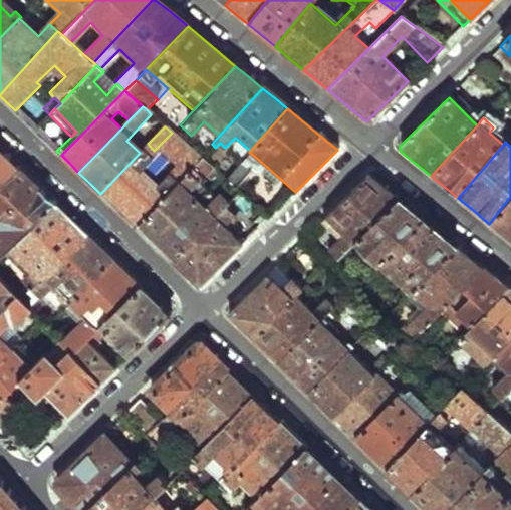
[(118,211),(136,228),(200,158),(192,151),(174,169),(165,178),(146,160),(154,151),(148,144),(140,153),(100,194),(118,211)]
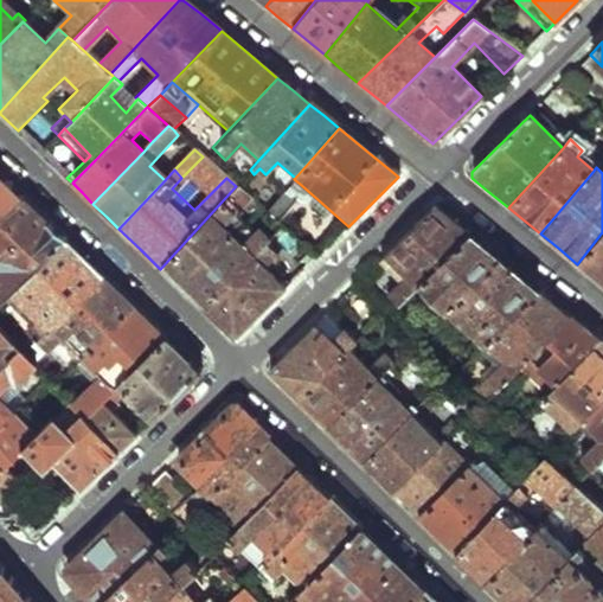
[(172,189),(194,210),(205,199),(181,178),(172,189)]
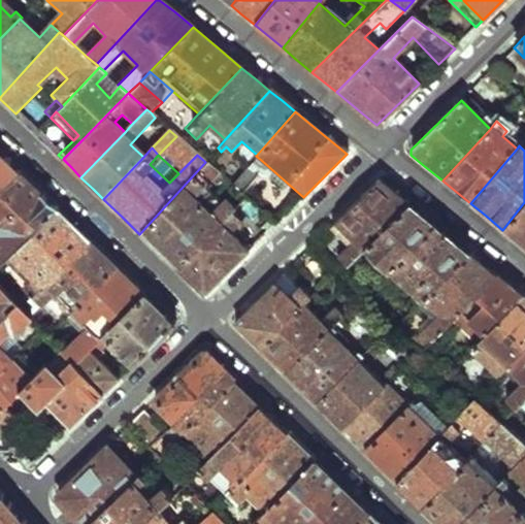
[(0,196),(22,176),(0,156),(0,196)]
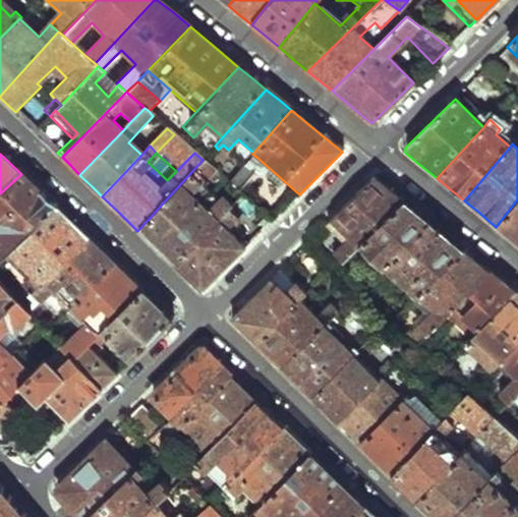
[(243,164),(247,167),(257,158),(252,154),(243,164)]
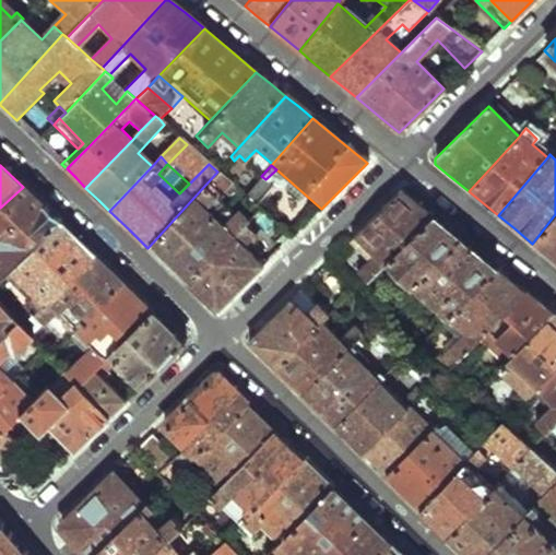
[(169,269),(187,286),(245,226),(248,222),(243,217),(237,211),(221,228),(206,214),(233,185),(217,172),(148,248),(169,269)]
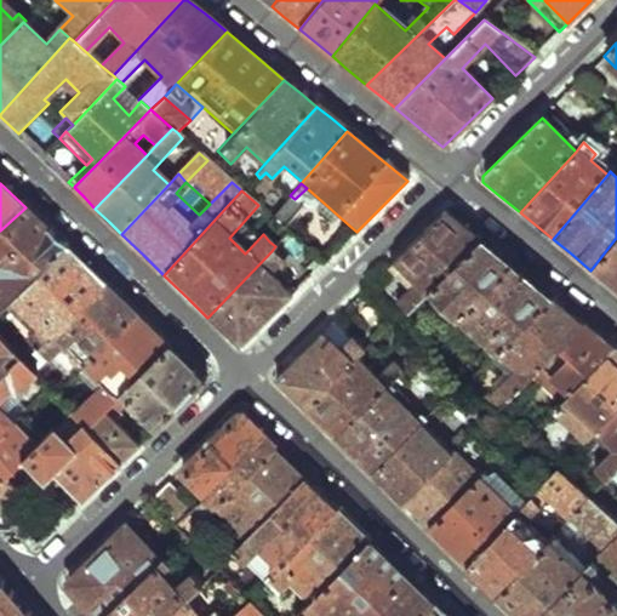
[(269,216),(280,226),(301,204),(295,199),(290,195),(269,216)]
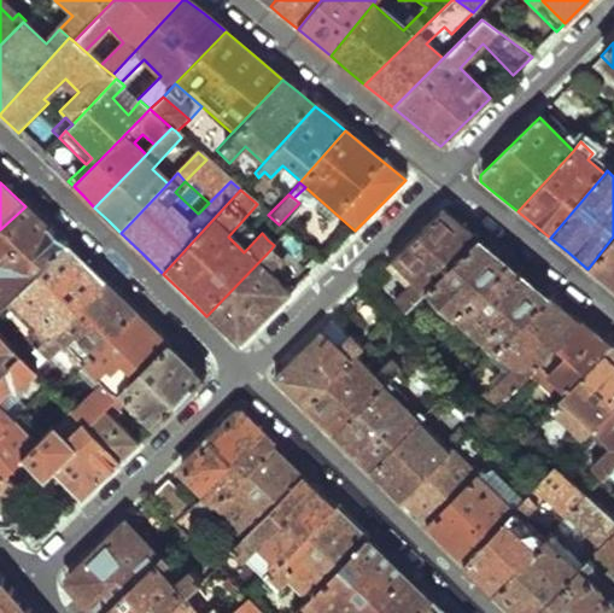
[(0,316),(9,309),(70,250),(47,227),(25,206),(0,229),(0,316)]
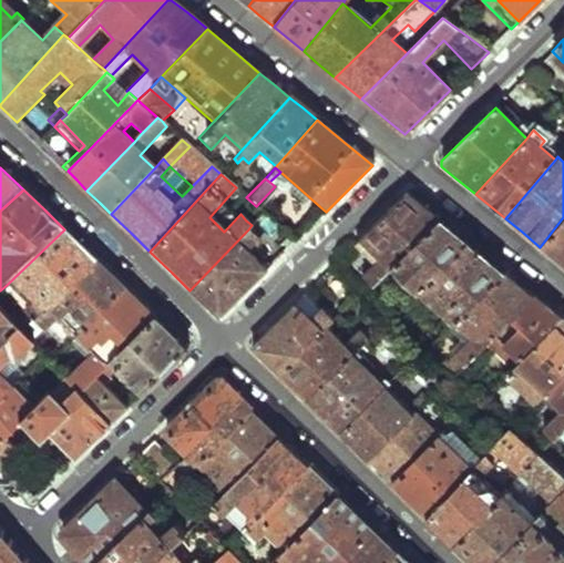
[(365,251),(379,263),(373,267),(362,278),(373,287),(389,272),(439,221),(422,207),(407,195),(352,248),(359,255),(365,251)]
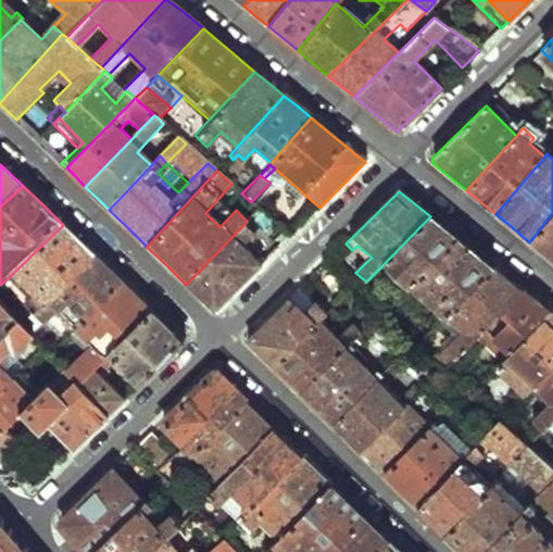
[(241,216),(247,221),(258,210),(253,204),(241,216)]
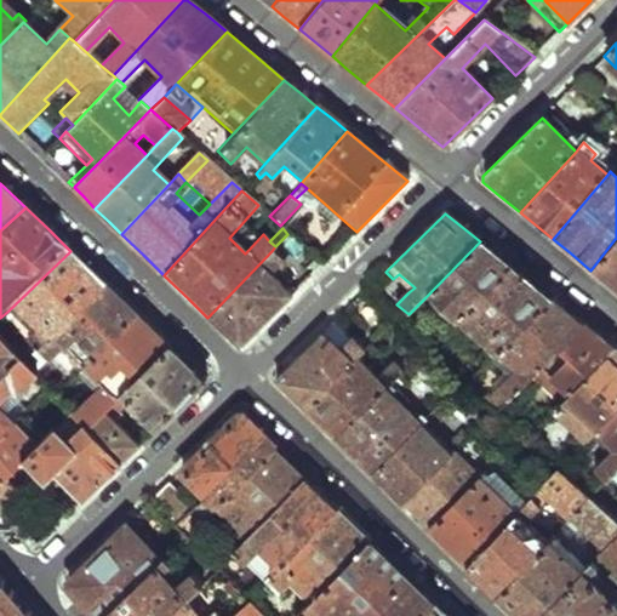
[(610,285),(616,291),(616,238),(590,271),(610,285)]
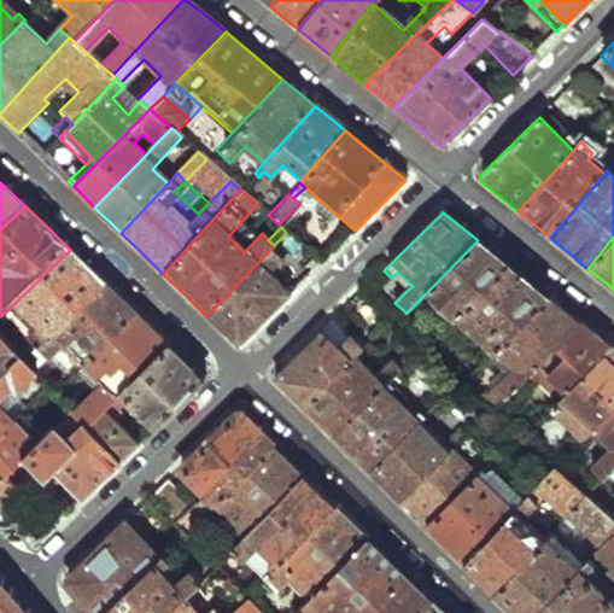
[(456,317),(489,346),(483,352),(490,358),(493,354),(549,299),(509,267),(478,240),(424,296),(451,321),(456,317)]
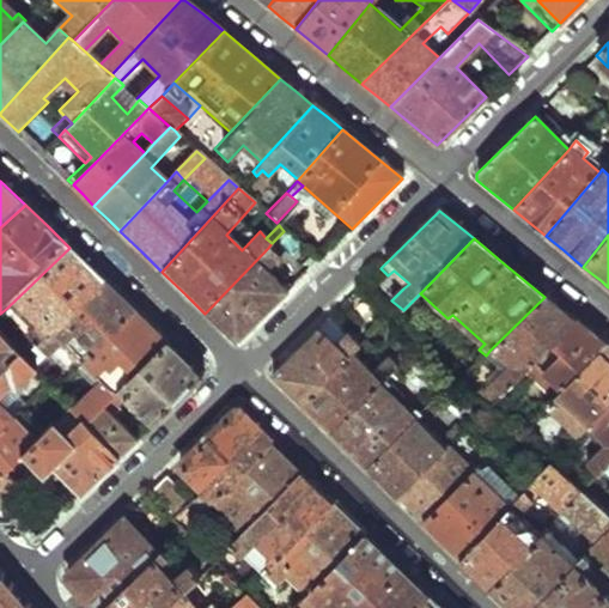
[(18,308),(38,329),(29,339),(40,351),(107,285),(86,265),(69,248),(8,306),(12,312),(18,308)]
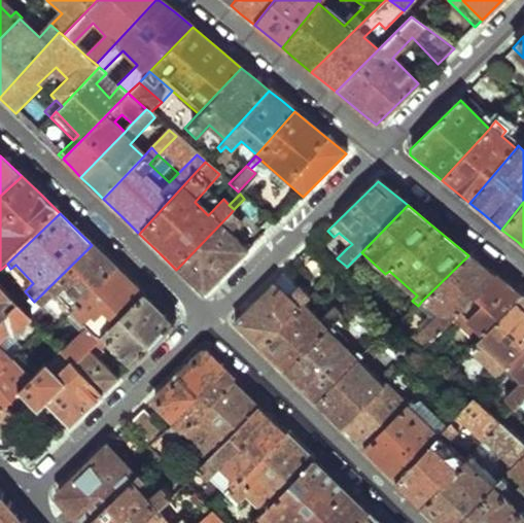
[(190,283),(203,295),(247,252),(243,248),(229,234),(240,222),(231,213),(176,270),(190,283)]
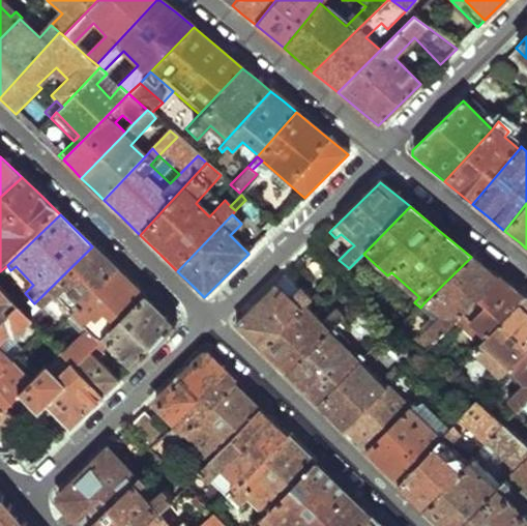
[(335,238),(349,250),(354,245),(341,234),(335,238)]
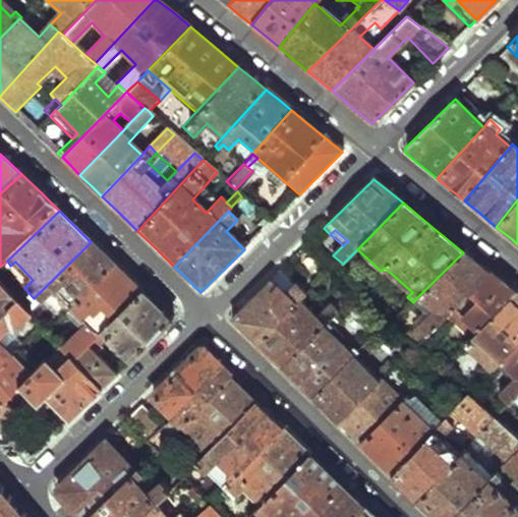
[(240,245),(244,249),(248,244),(244,240),(240,245)]
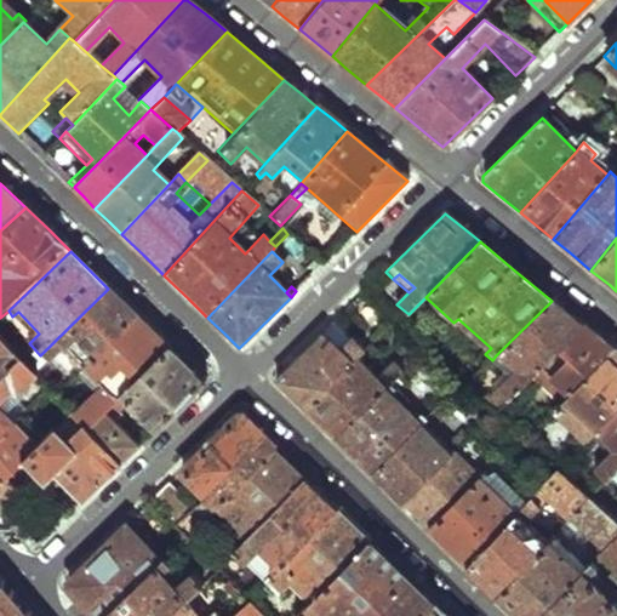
[(67,352),(75,361),(86,372),(141,320),(125,306),(108,289),(40,355),(51,366),(67,352)]
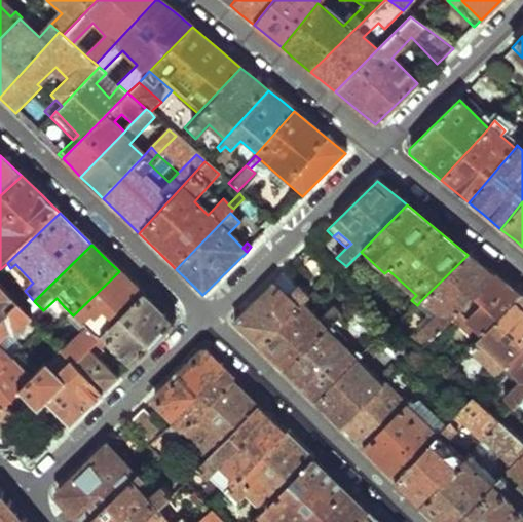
[(420,301),(435,315),(419,331),(422,334),(410,347),(417,353),(456,314),(494,276),(481,265),(468,255),(420,301)]
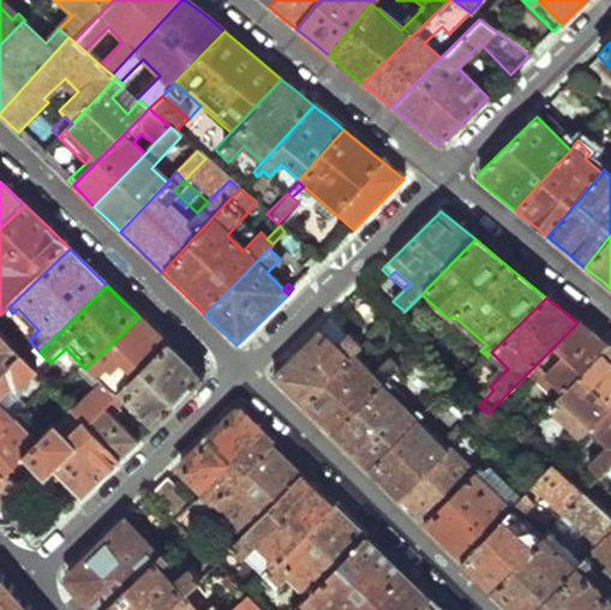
[(75,416),(82,425),(87,430),(105,412),(123,395),(171,348),(155,333),(139,317),(85,369),(81,374),(85,380),(90,375),(103,388),(75,416)]
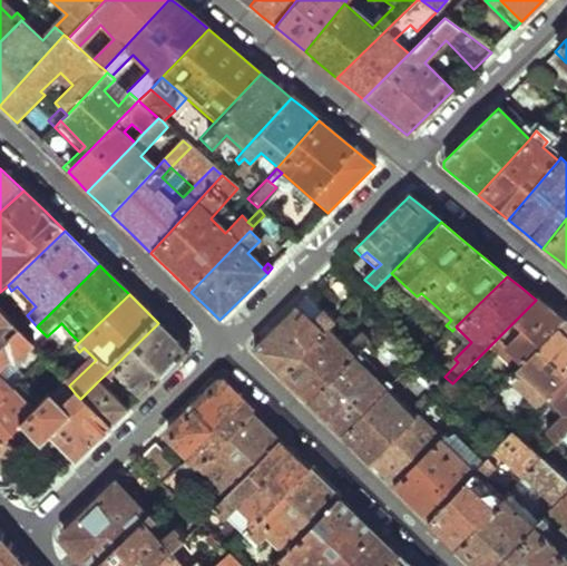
[(353,294),(334,313),(340,320),(360,300),(353,294)]
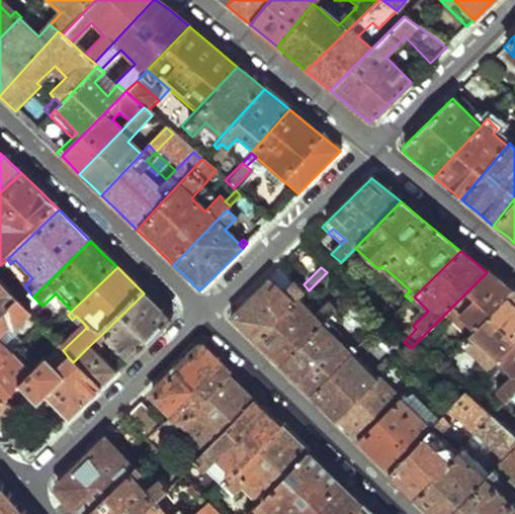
[(449,310),(471,331),(511,292),(498,280),(487,272),(449,310)]
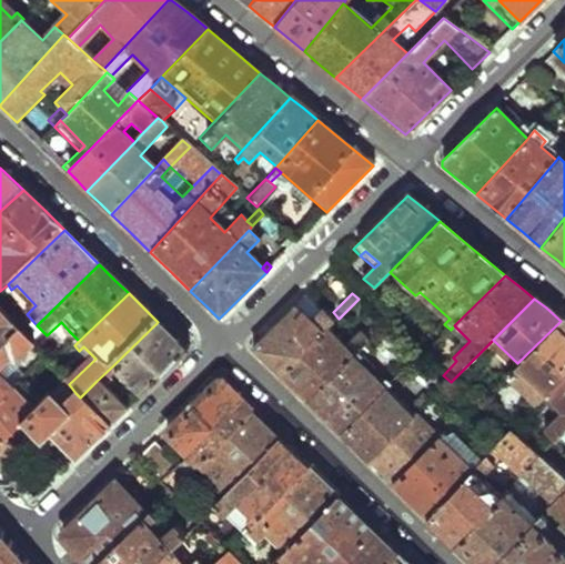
[(264,364),(279,378),(325,331),(339,319),(333,312),(328,318),(321,311),(309,322),(295,306),(250,351),(264,364)]
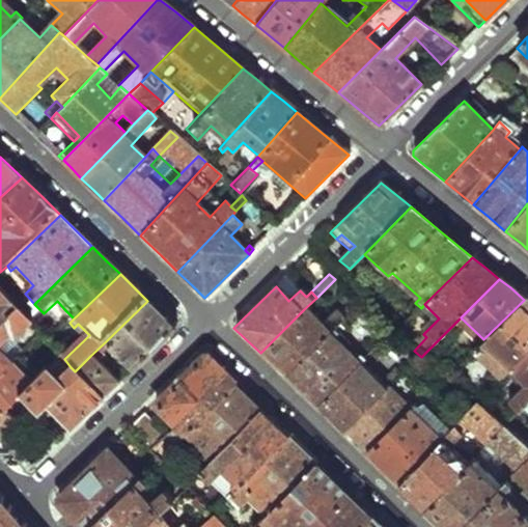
[(0,332),(10,324),(6,319),(18,309),(0,289),(0,332)]
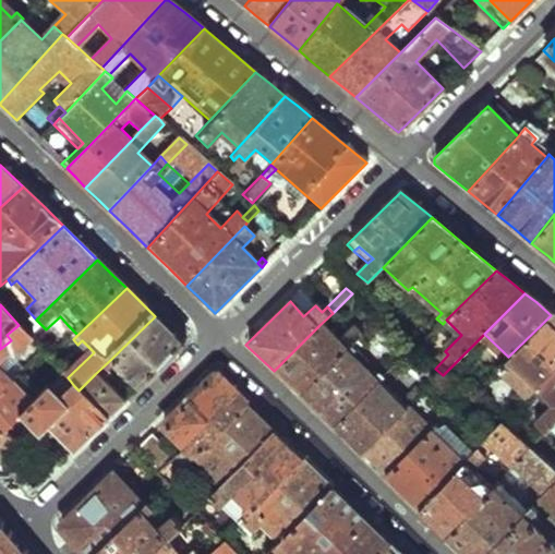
[(496,370),(526,397),(532,389),(554,366),(554,317),(551,315),(508,357),(496,370)]
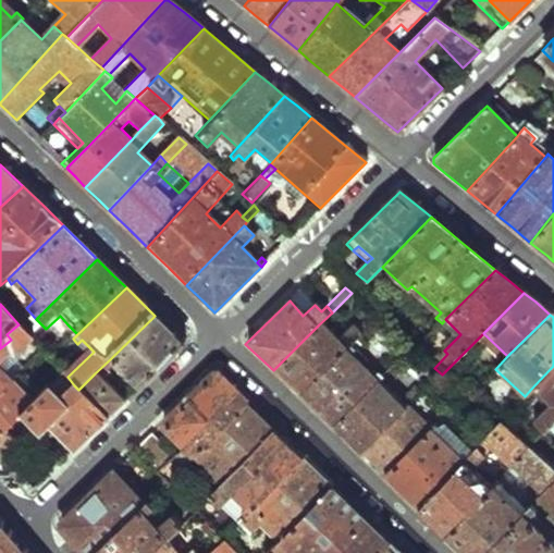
[(111,358),(142,390),(186,347),(171,332),(155,316),(111,358)]
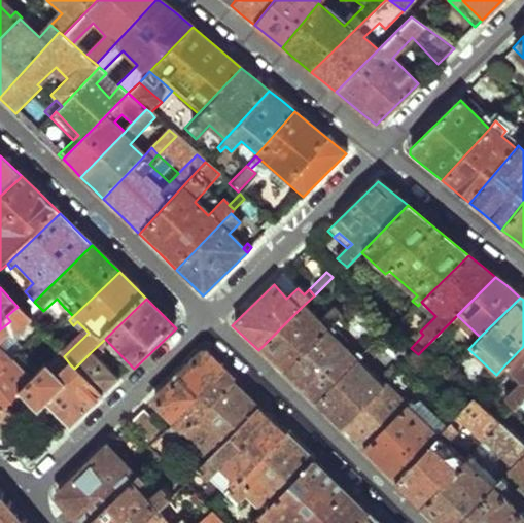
[(402,311),(408,316),(418,306),(412,301),(402,311)]
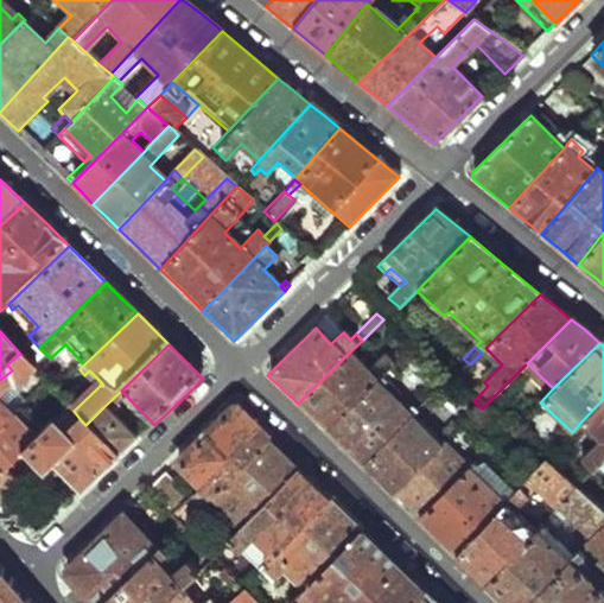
[(64,363),(75,374),(80,369),(84,365),(74,354),(64,363)]
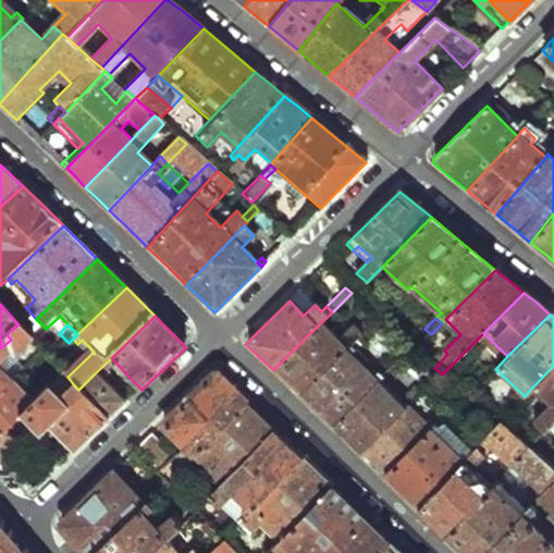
[(286,383),(300,396),(351,347),(356,341),(360,336),(351,326),(335,341),(319,324),(273,370),(286,383)]
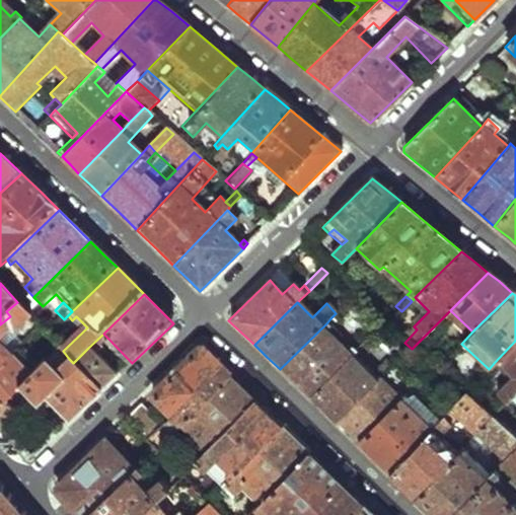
[(0,367),(10,358),(10,357),(0,346),(0,340),(6,334),(8,337),(30,316),(21,306),(10,316),(0,324),(0,367)]
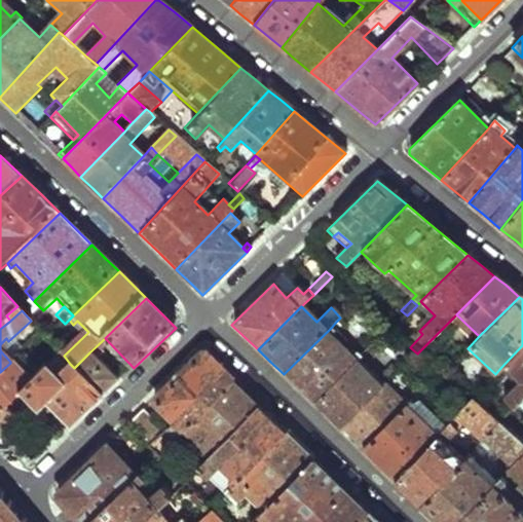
[(331,328),(336,333),(342,328),(336,322),(331,328)]
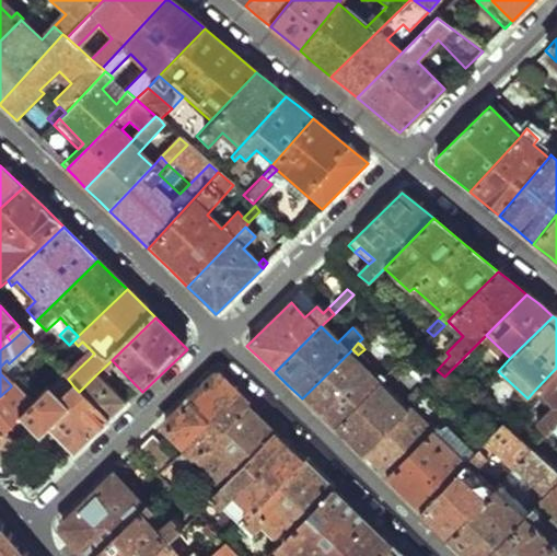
[(317,414),(334,430),(379,385),(380,383),(355,358),(358,355),(352,349),(302,398),(317,414)]
